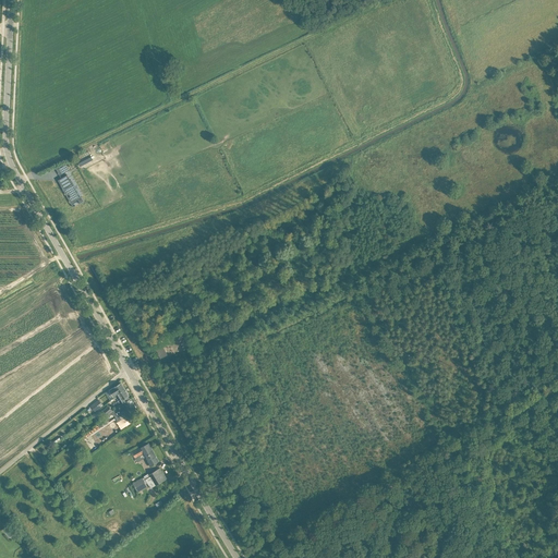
[(88,152),(76,158),(81,167),(93,160),(88,152)]
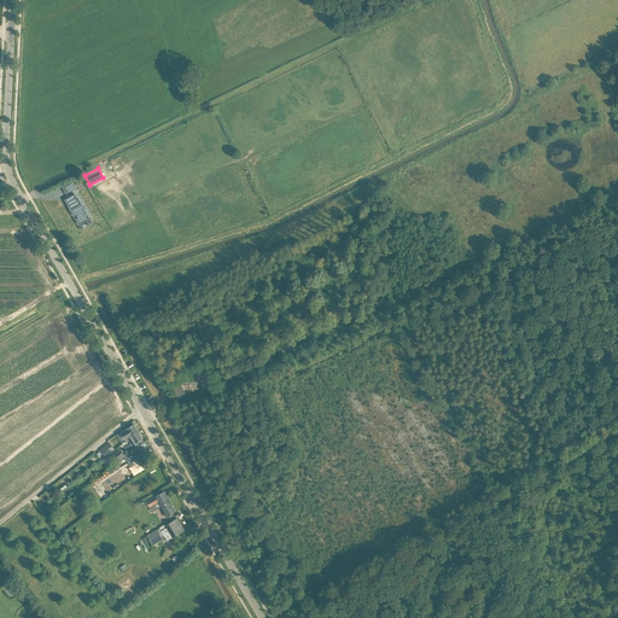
[(75,193),(64,199),(70,210),(71,209),(73,211),(71,211),(74,216),(76,215),(79,219),(76,219),(80,225),(86,221),(88,226),(93,223),(91,217),(87,220),(85,214),(83,215),(81,211),(82,211),(80,207),(79,208),(77,205),(81,204),(75,193)]
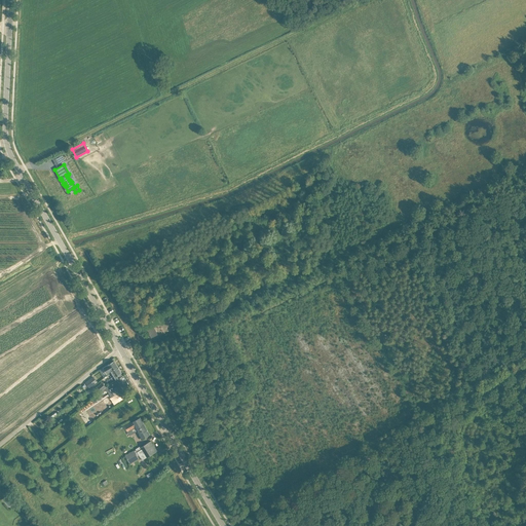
[(153,325),(146,328),(149,334),(150,336),(151,338),(156,336),(152,328),(154,327),(153,325)]
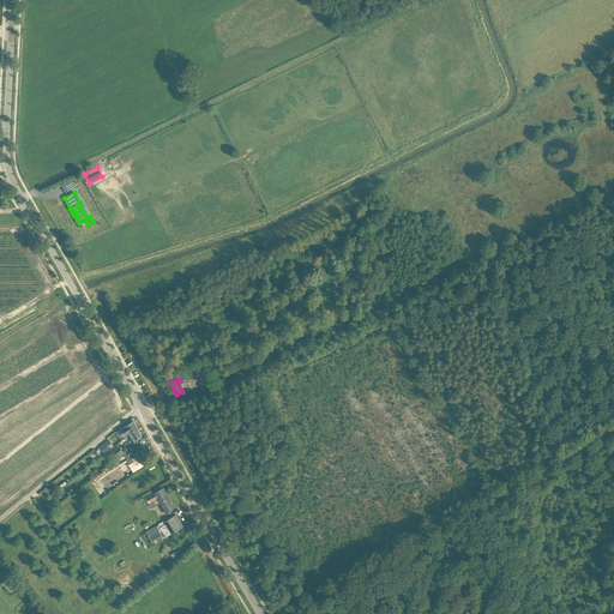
[(120,429),(125,437),(130,433),(133,431),(134,431),(138,428),(133,421),(120,429)]
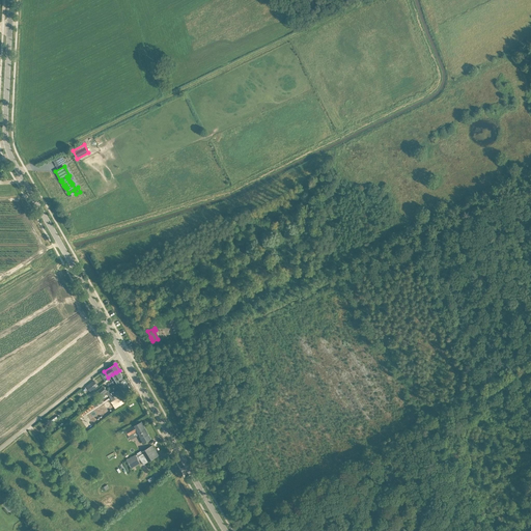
[(115,385),(118,383),(124,379),(119,370),(116,372),(115,372),(112,374),(115,380),(112,382),(115,385)]
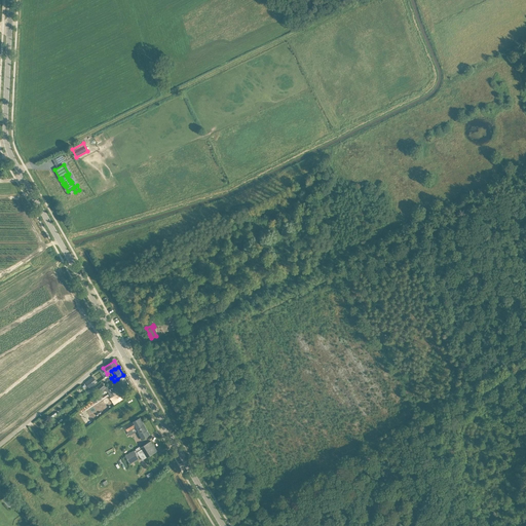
[(111,398),(123,389),(122,388),(128,384),(123,375),(117,379),(114,381),(106,387),(100,392),(100,393),(104,391),(108,391),(111,398)]
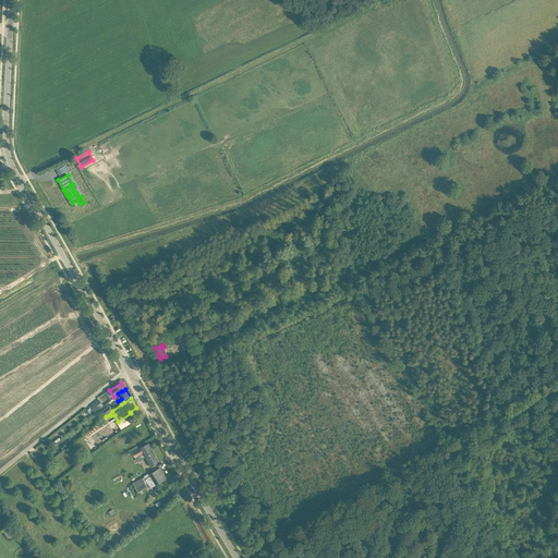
[(98,400),(92,405),(95,411),(102,405),(98,400)]
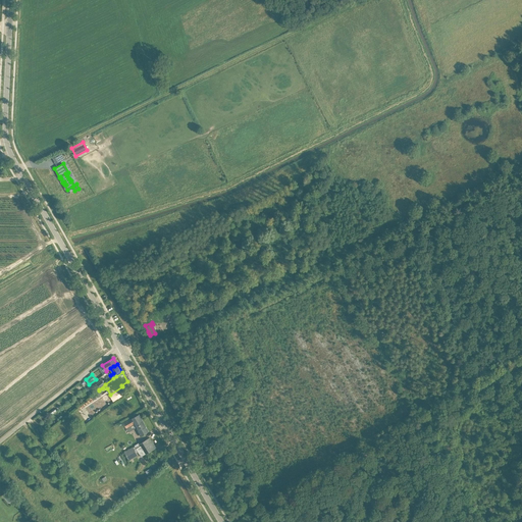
[(99,389),(105,384),(102,379),(95,385),(99,389)]
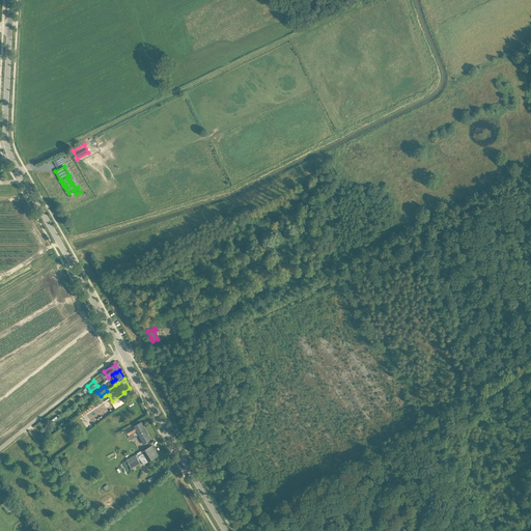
[(143,443),(151,439),(141,421),(126,430),(129,436),(136,431),(143,443)]
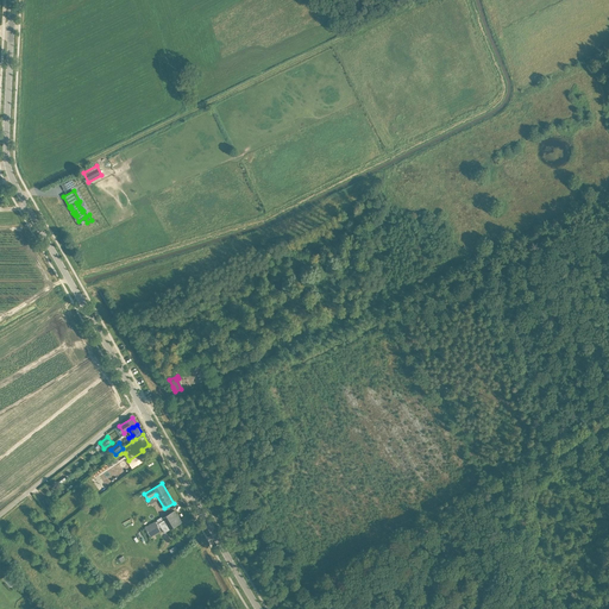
[(182,522),(180,519),(175,510),(162,518),(169,531),(182,522)]
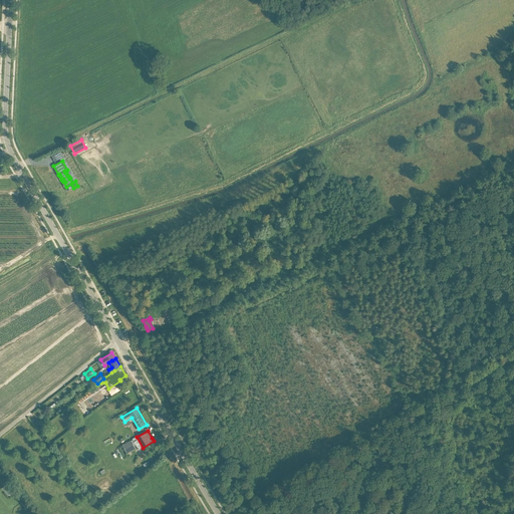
[(132,440),(122,446),(127,453),(136,448),(132,440)]
